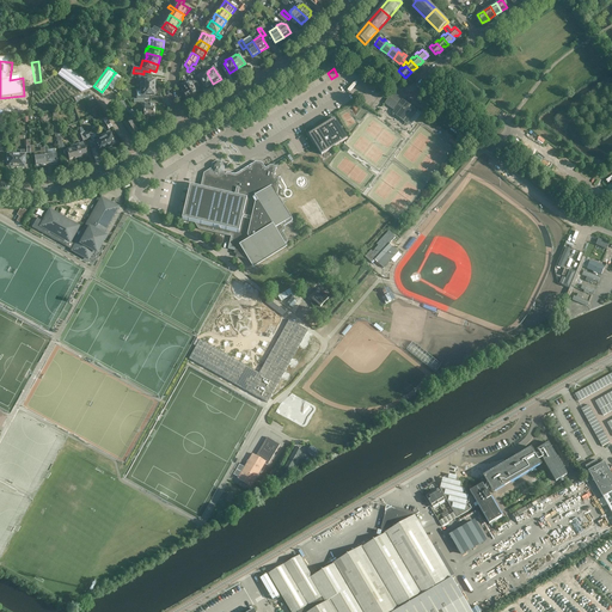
[(115,73),(106,86),(111,91),(121,78),(115,73)]
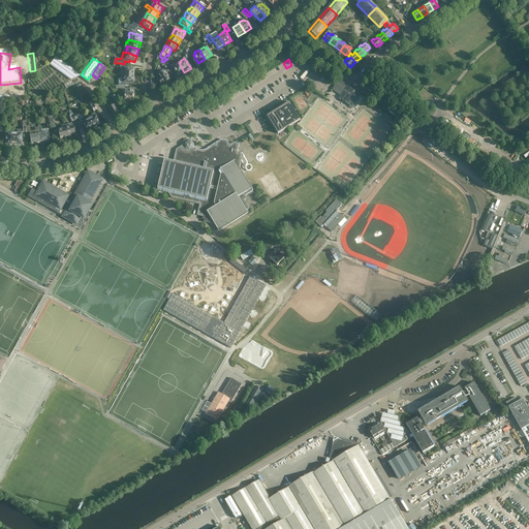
[(184,72),(179,63),(177,64),(176,63),(172,66),(178,76),(184,72)]
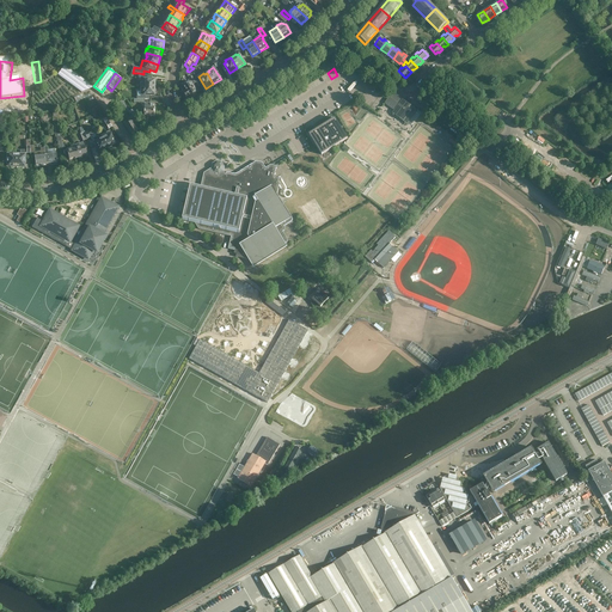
[(141,80),(140,87),(155,89),(155,80),(151,80),(151,77),(140,75),(139,75),(139,80),(141,80)]
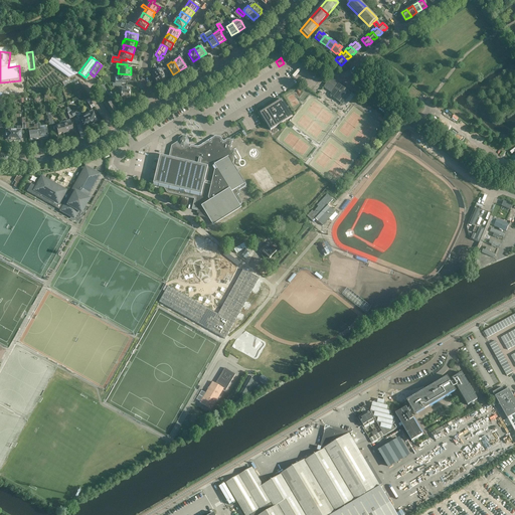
[(154,78),(157,83),(159,81),(160,82),(166,78),(162,71),(165,69),(162,64),(159,66),(160,68),(156,71),(152,73),(154,78)]
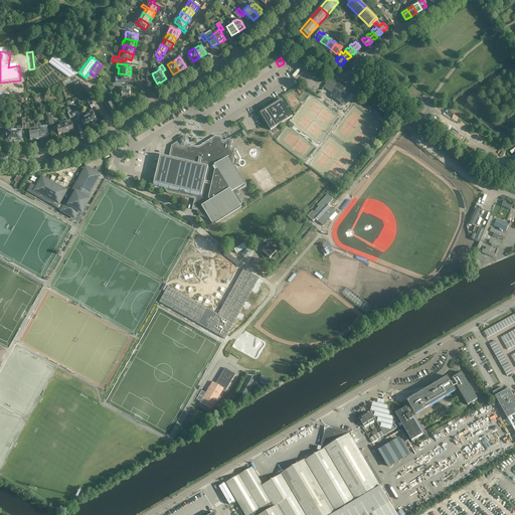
[(263,68),(267,74),(272,71),(269,65),(263,68)]
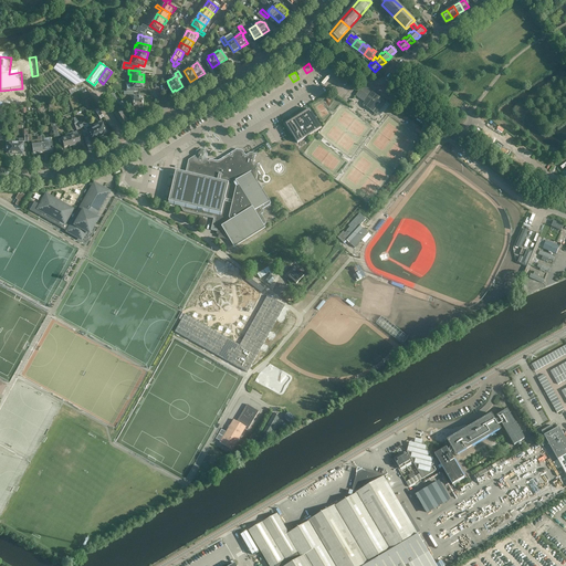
[(306,76),(310,83),(316,79),(312,73),(306,76)]
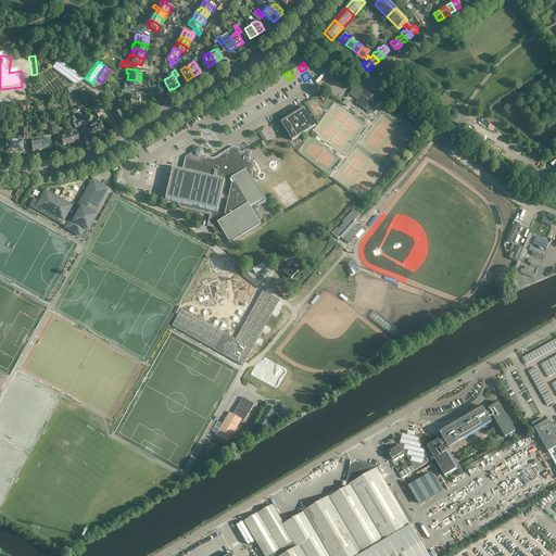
[(141,80),(127,79),(127,84),(125,84),(125,90),(131,90),(136,90),(136,87),(141,87),(141,80)]
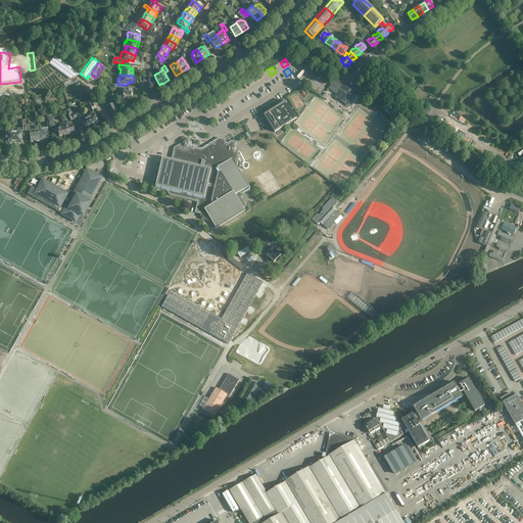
[(273,85),(279,81),(276,76),(270,79),(273,85)]
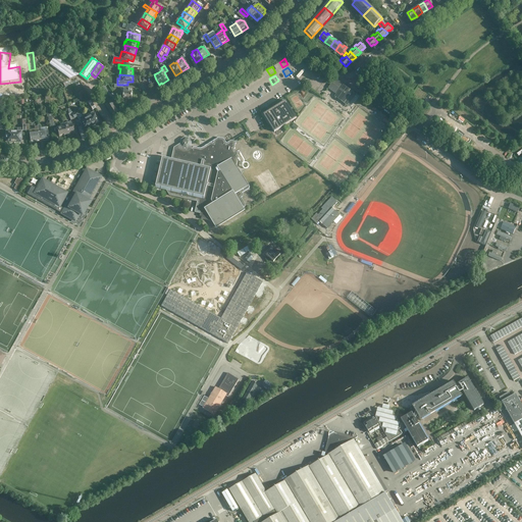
[(344,86),(336,80),(333,84),(332,83),(330,86),(328,88),(337,96),(337,97),(351,107),(357,98),(343,87),(344,86)]
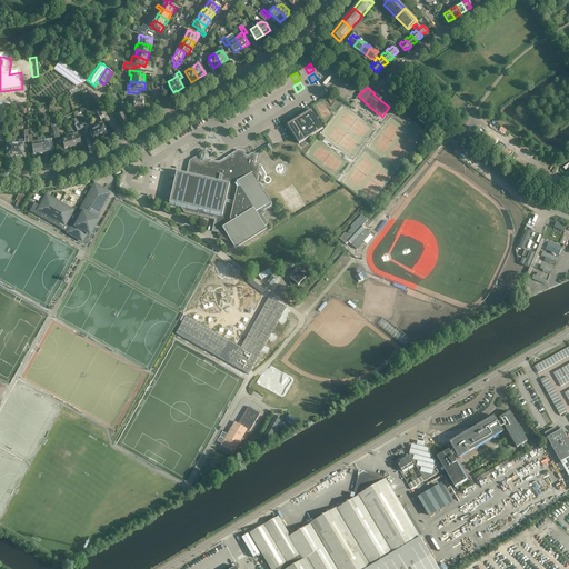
[(286,91),(279,95),(282,101),(289,98),(286,91)]
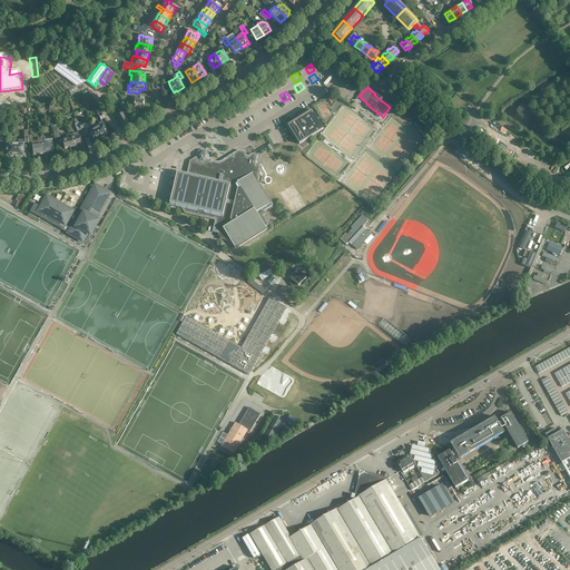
[(135,97),(135,92),(128,92),(126,92),(121,92),(121,95),(125,95),(125,96),(133,96),(133,99),(135,99),(135,108),(144,108),(144,100),(143,100),(143,97),(135,97)]
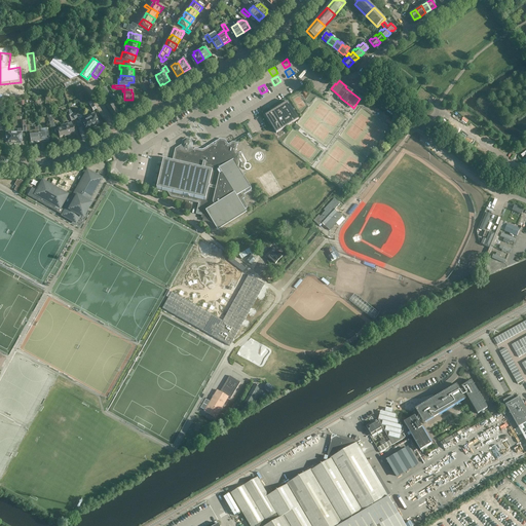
[(248,102),(253,99),(251,94),(245,97),(248,102)]
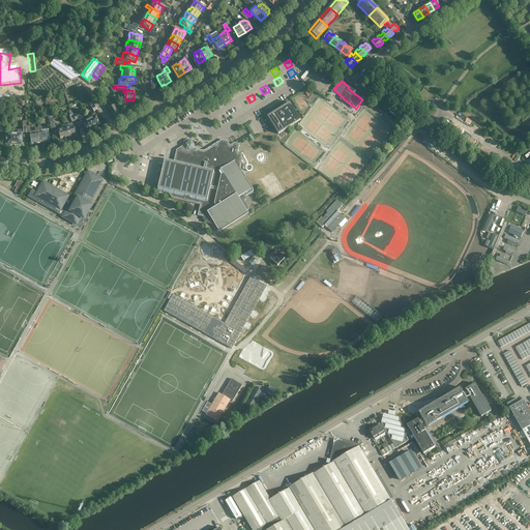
[(239,102),(233,106),(236,111),(242,108),(239,102)]
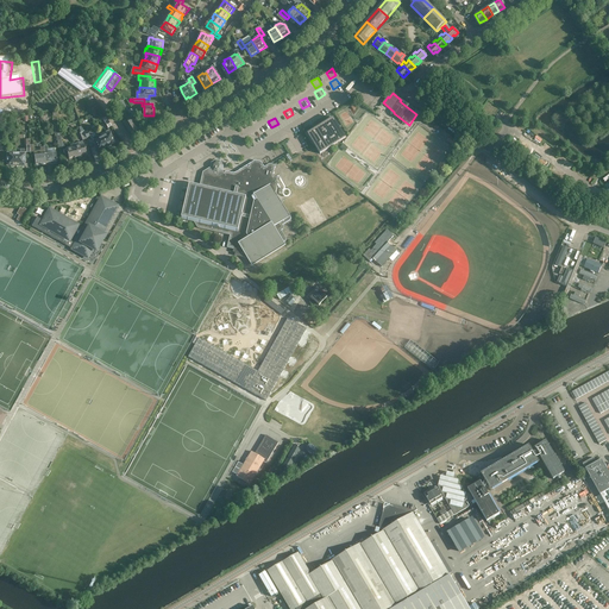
[(333,118),(313,130),(307,135),(320,155),(346,138),(333,118)]
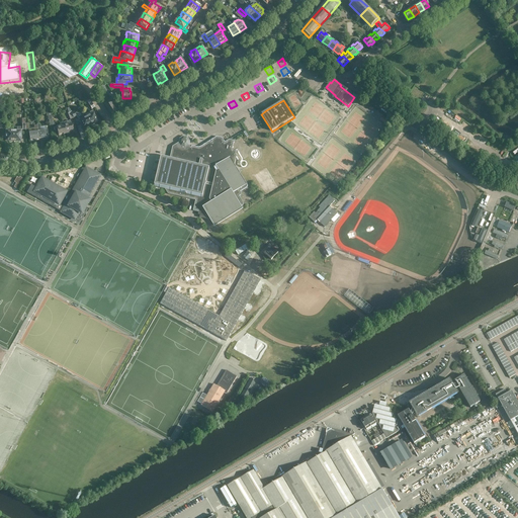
[(106,107),(107,109),(110,114),(116,110),(115,107),(116,106),(113,102),(106,107)]
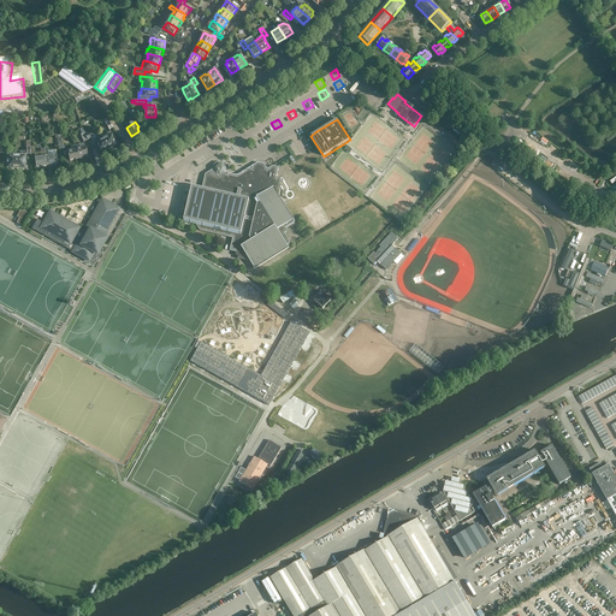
[(434,129),(445,136),(448,134),(437,125),(434,129)]
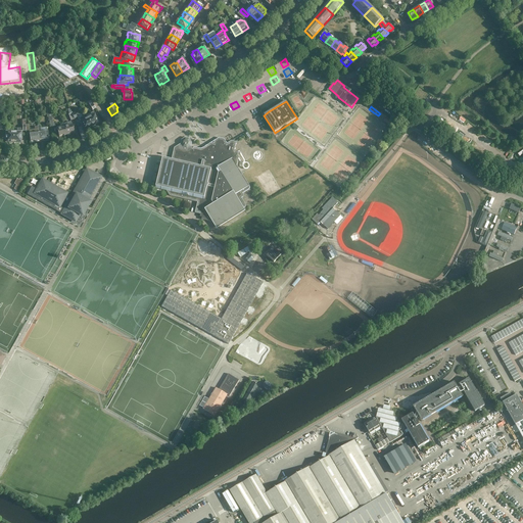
[(215,113),(218,119),(228,112),(225,107),(215,113)]
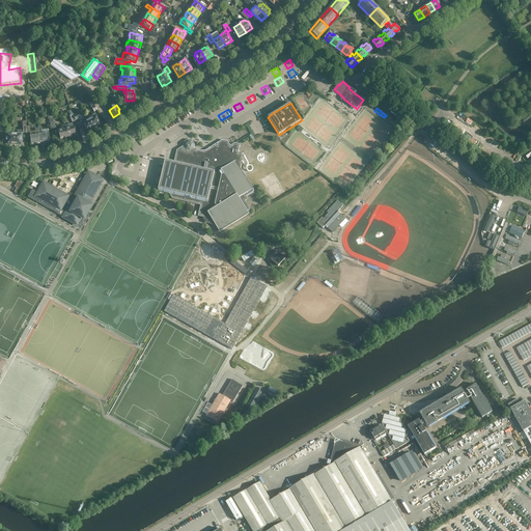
[(48,110),(47,111),(49,116),(48,116),(51,130),(56,129),(56,128),(55,124),(54,124),(53,122),(51,111),(49,111),(48,110)]
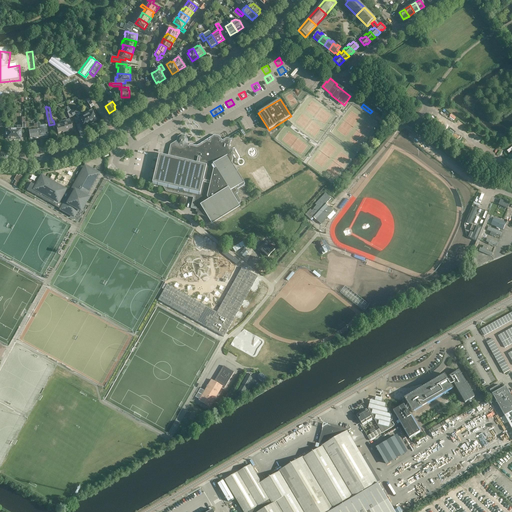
[(89,114),(85,116),(89,124),(93,122),(96,121),(91,112),(89,113),(89,114)]
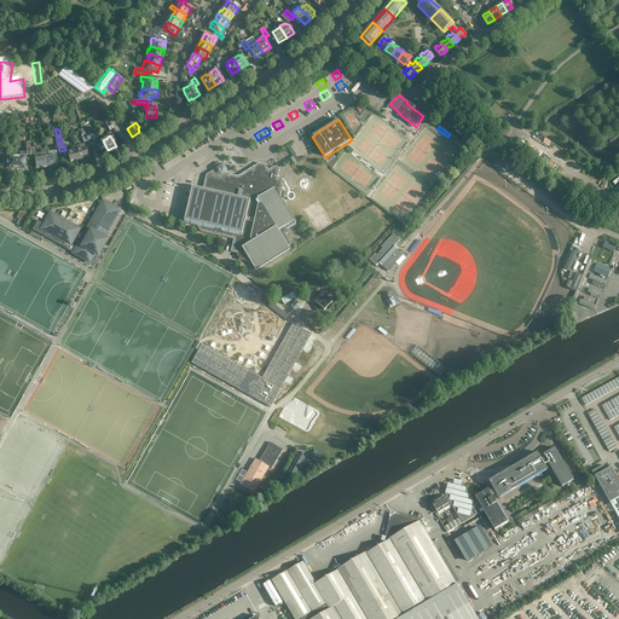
[(102,137),(93,142),(99,154),(103,151),(104,152),(108,150),(103,140),(102,137)]
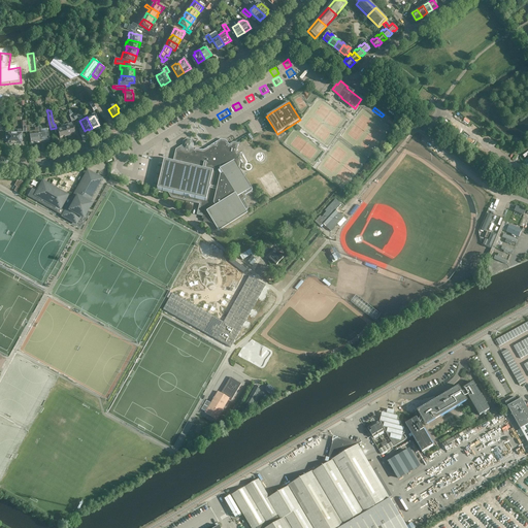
[(71,124),(64,126),(67,136),(74,134),(71,124)]
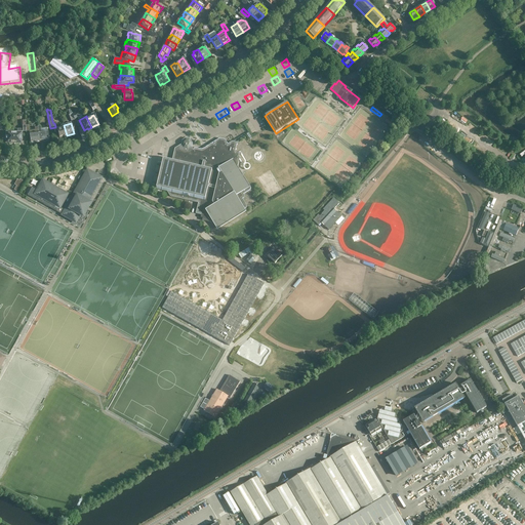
[(37,126),(38,126),(40,143),(49,142),(47,127),(40,128),(40,125),(37,126)]
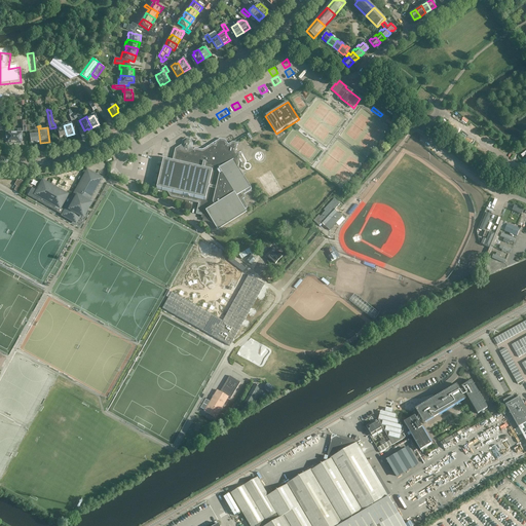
[(58,134),(60,138),(64,136),(64,137),(67,136),(64,125),(61,126),(61,128),(54,130),(55,134),(58,134)]
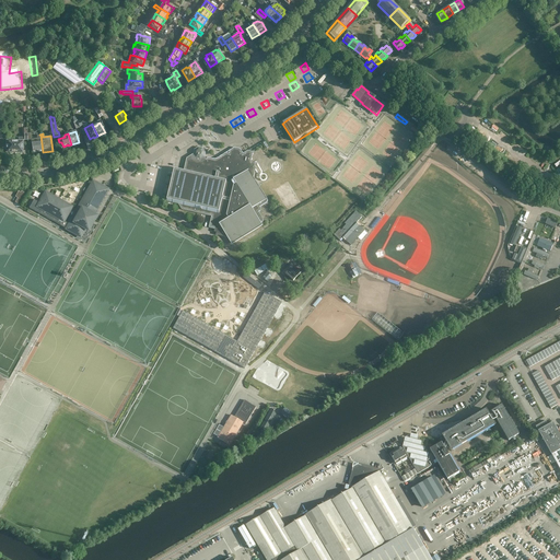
[(36,141),(31,142),(33,153),(43,152),(41,135),(39,135),(37,136),(38,142),(36,143),(36,141)]
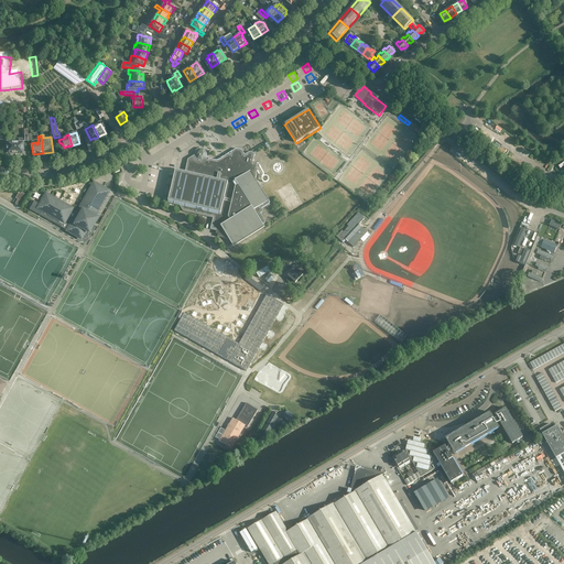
[(4,147),(4,150),(6,150),(6,154),(14,154),(14,144),(10,144),(10,142),(6,142),(6,147),(4,147)]
